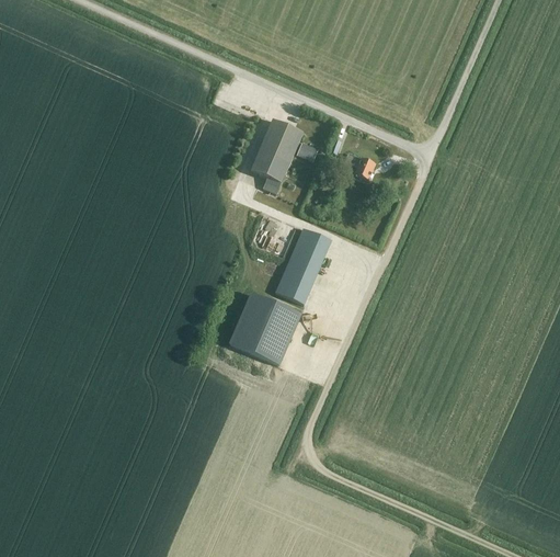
[(263,186),(277,193),(304,132),(273,118),(251,169),(267,177),(263,186)]
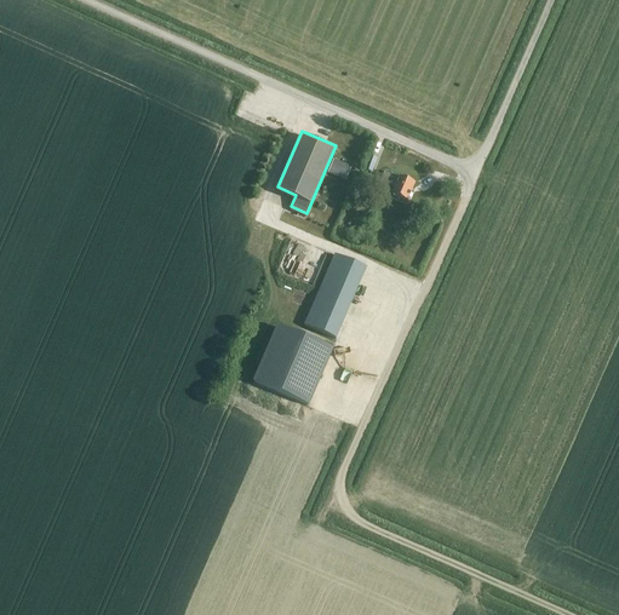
[(378,155),(371,153),(365,166),(372,168),(378,155)]
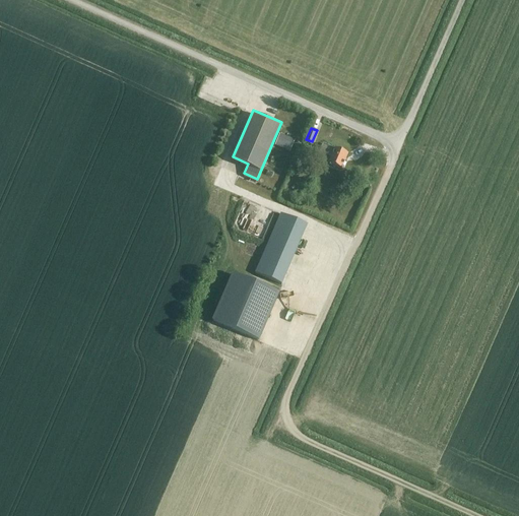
[(279,130),(275,140),(287,145),(292,136),(279,130)]
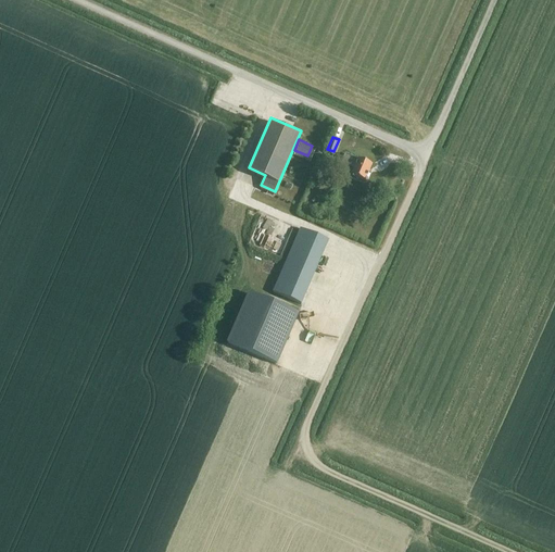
[(358,157),(347,151),(342,160),(355,164),(352,172),(366,177),(373,162),(358,155),(358,157)]
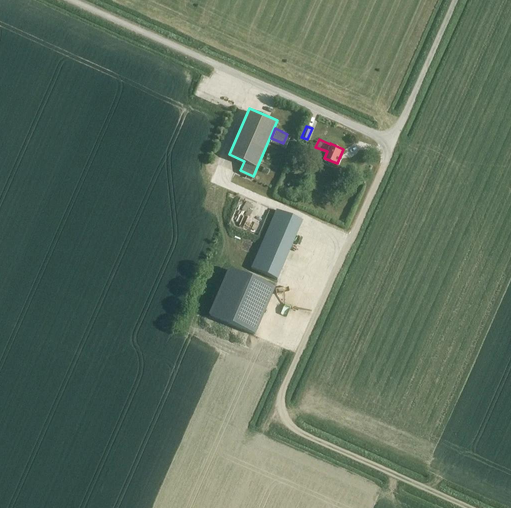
[(252,266),(278,277),(303,218),(277,207),(252,266)]
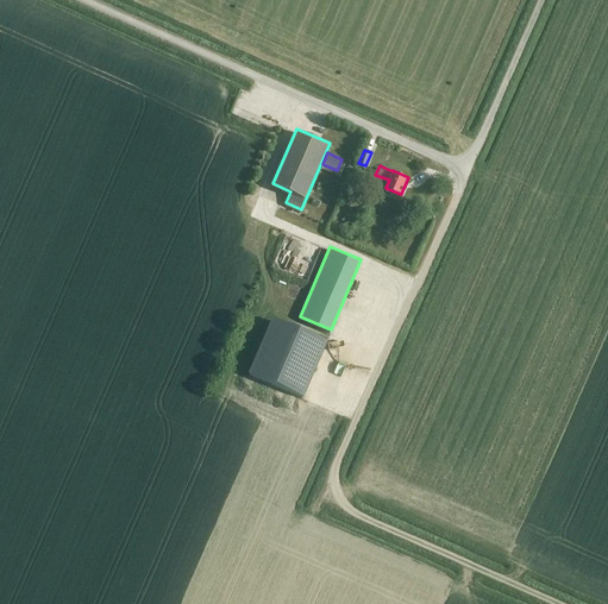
[(326,340),(274,319),(251,372),(302,395),(326,340)]
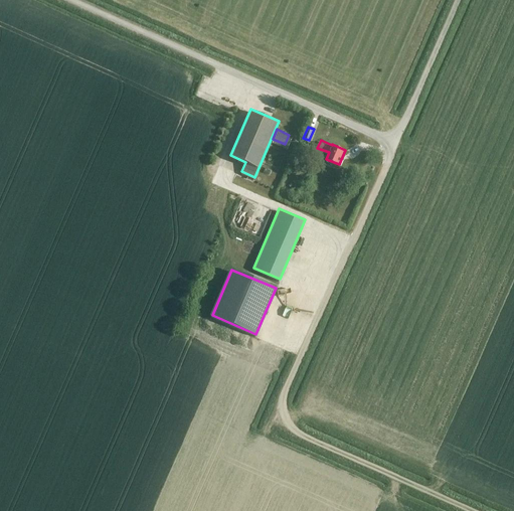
All buildings are outlined.
